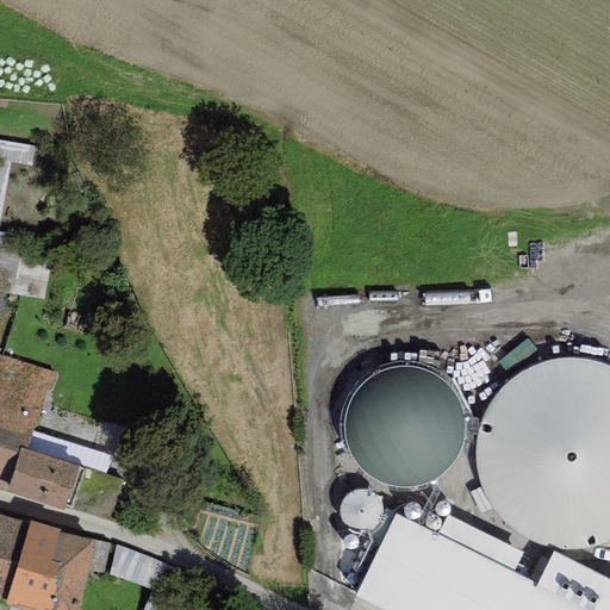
[(0,268),(18,269),(18,249),(0,248),(0,268)]
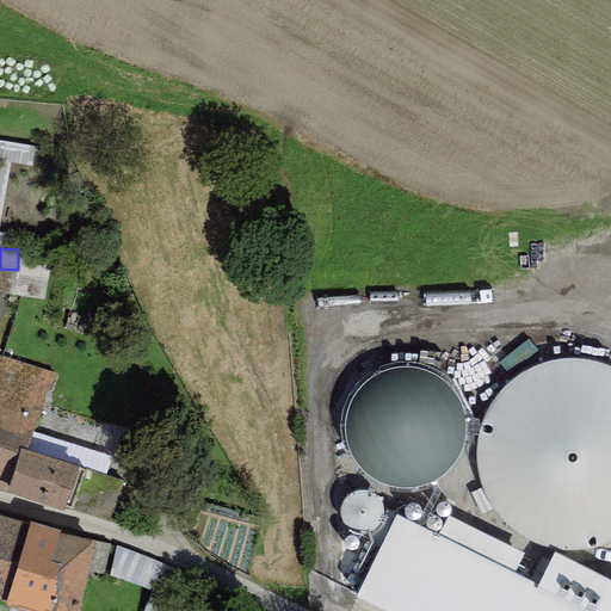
[(0,493),(63,512),(65,508),(79,467),(28,451),(34,431),(54,374),(0,353),(0,493)]
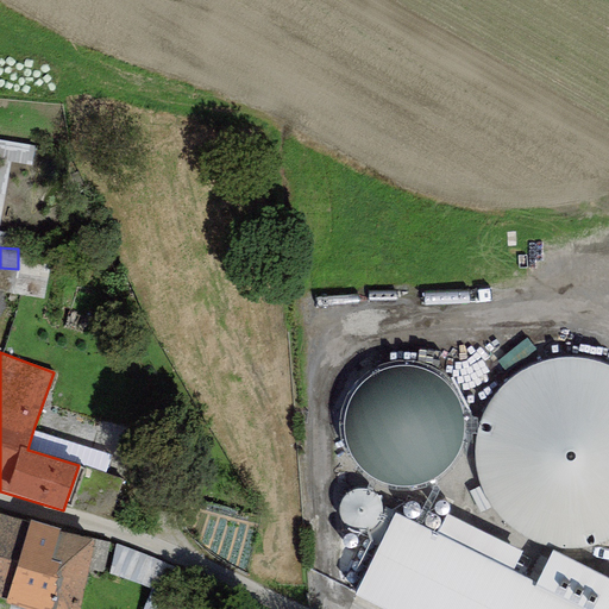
[(608,366),(584,359),(553,360),(525,371),(501,390),(484,416),(477,447),(481,477),(494,506),(515,528),(542,541),(573,546),(604,540),(608,537),(608,366)]
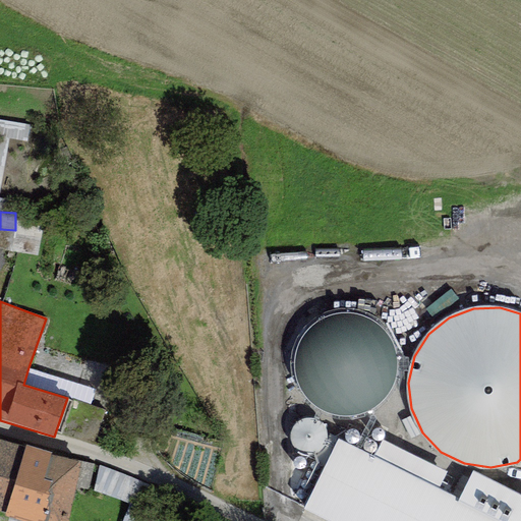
[(383,327),(368,316),(352,311),(335,311),(319,317),(304,329),(295,344),(291,361),(293,379),(301,394),(313,407),(329,414),(346,417),(363,414),(379,405),(390,392),(397,375),(398,358),(393,341),(383,327)]
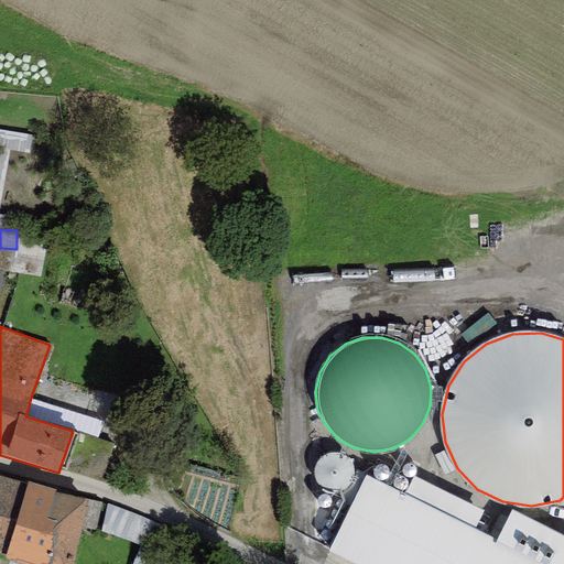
[(104,421),(31,398),(25,416),(73,431),(98,438),(104,421)]
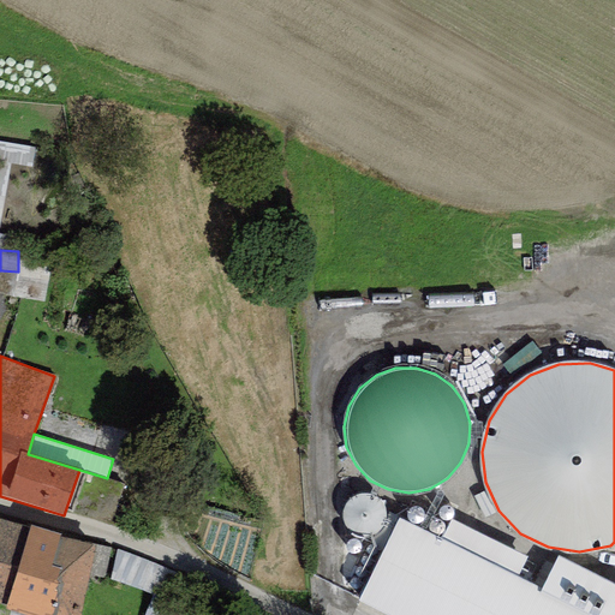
[(107,478),(79,470),(65,512),(109,525),(124,484),(107,478)]
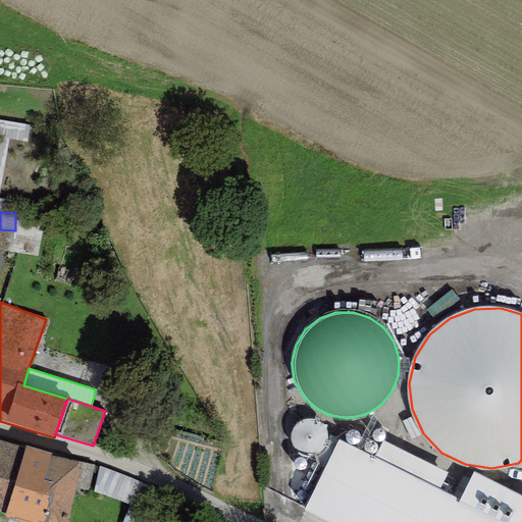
[(298,437),(322,441),(327,417),(303,412),(298,437)]
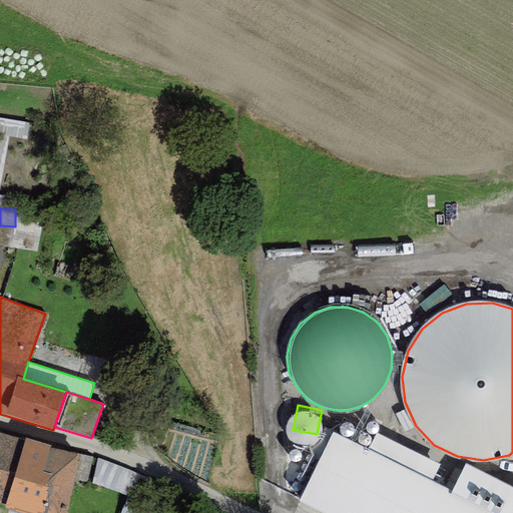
[(0,503),(5,505),(25,440),(0,433),(0,503)]
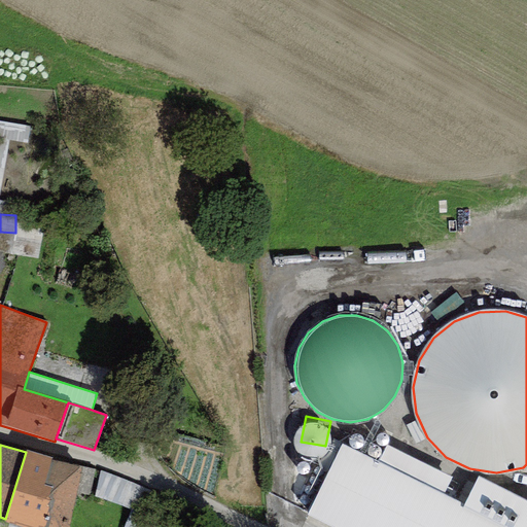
[(342,445),(307,516),(329,526),(526,526),(526,500),(478,477),(463,505),(443,495),(451,479),(386,447),(378,462),(342,445)]
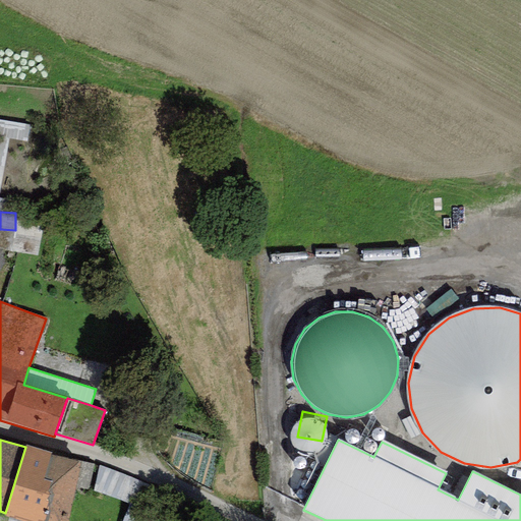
[(5,513),(4,516),(22,520),(67,520),(80,462),(50,456),(52,452),(25,446),(25,447),(5,513)]
